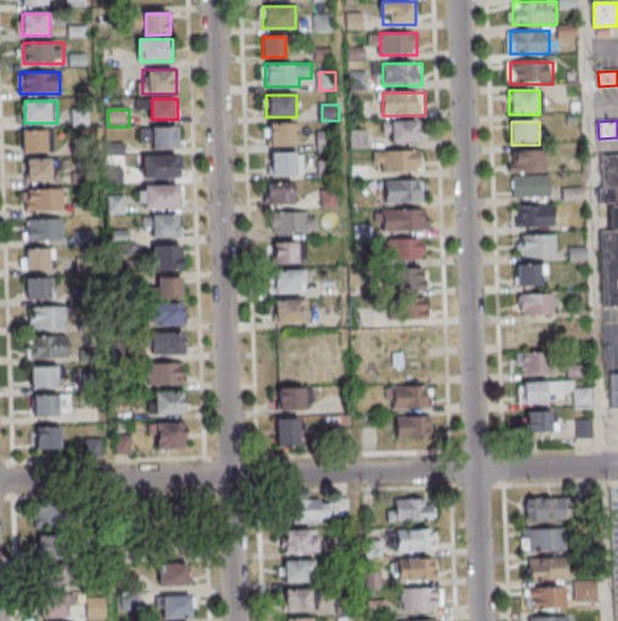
[(386,123),(386,144),(421,144),(421,123),(386,123)]
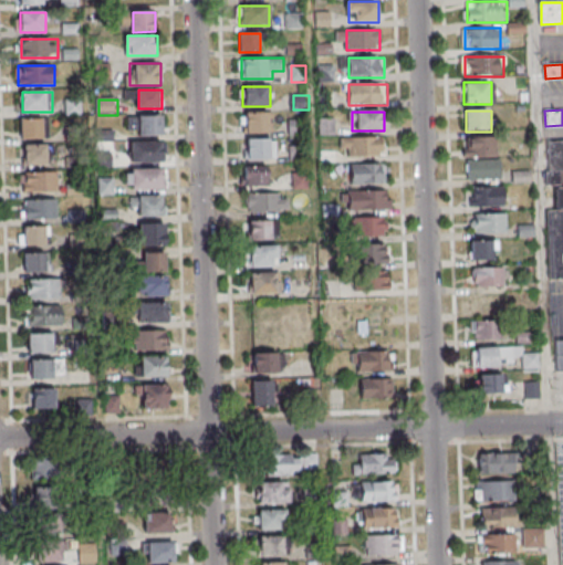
[(272,113),(244,113),(244,133),(272,133),(272,113)]
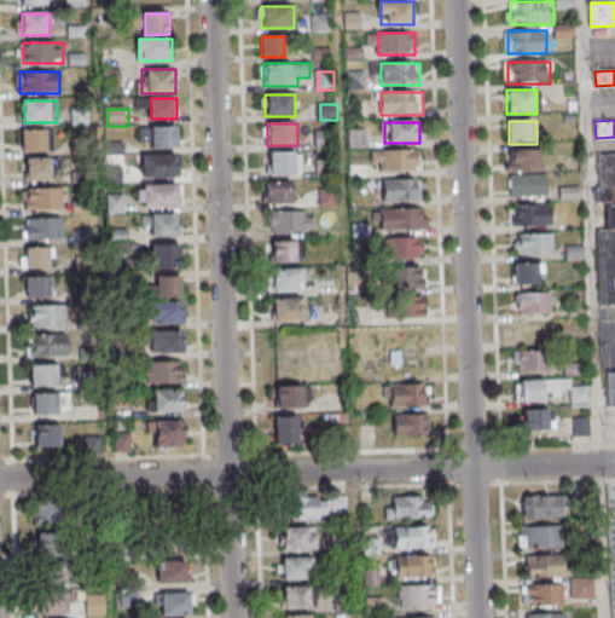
[(179,127),(152,127),(152,149),(179,149),(179,127)]
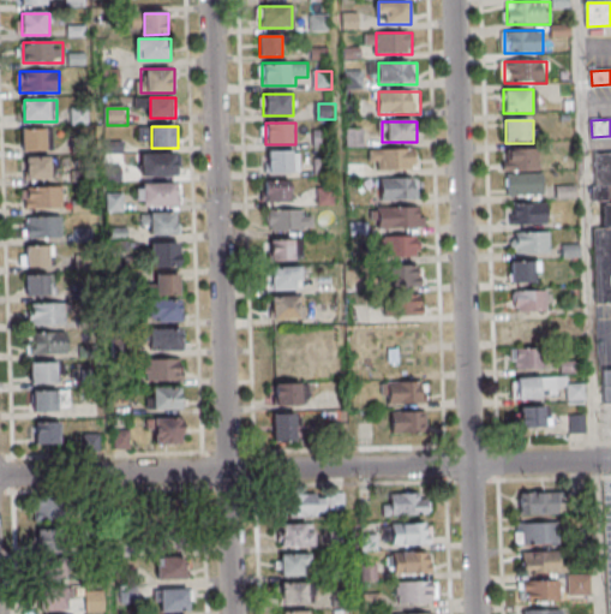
[(48,131),(24,131),(24,151),(48,151),(48,131)]
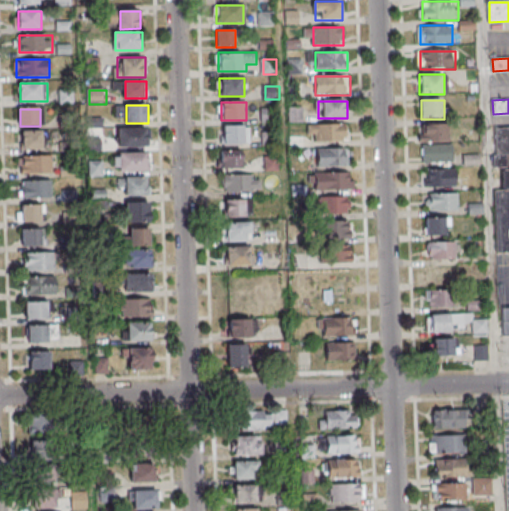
[(262,109),(262,123),(279,123),(279,109),(262,109)]
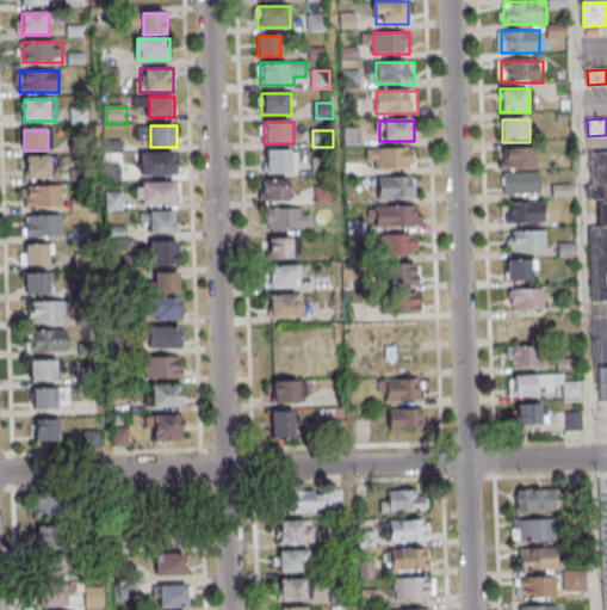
[(416,170),(416,149),(369,149),(369,170),(416,170)]
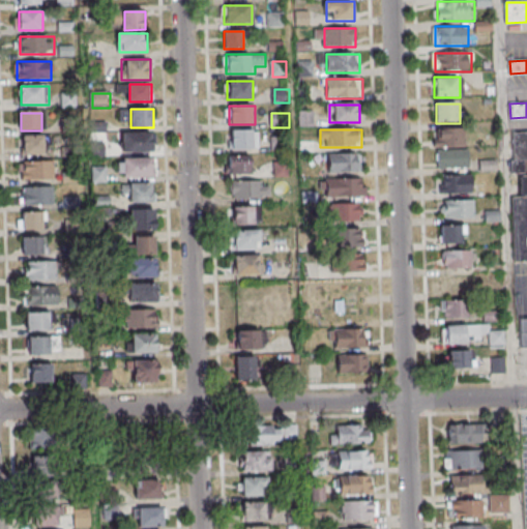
[(437,129),(437,147),(466,147),(466,129),(437,129)]
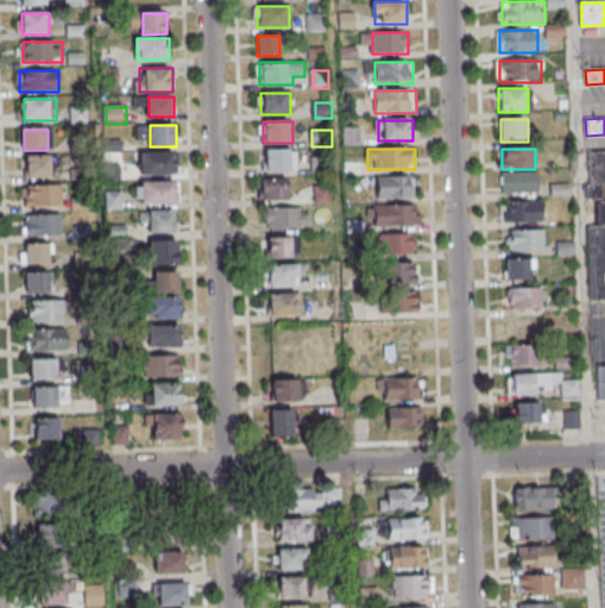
[(298,150),(264,150),(264,173),(298,173),(298,150)]
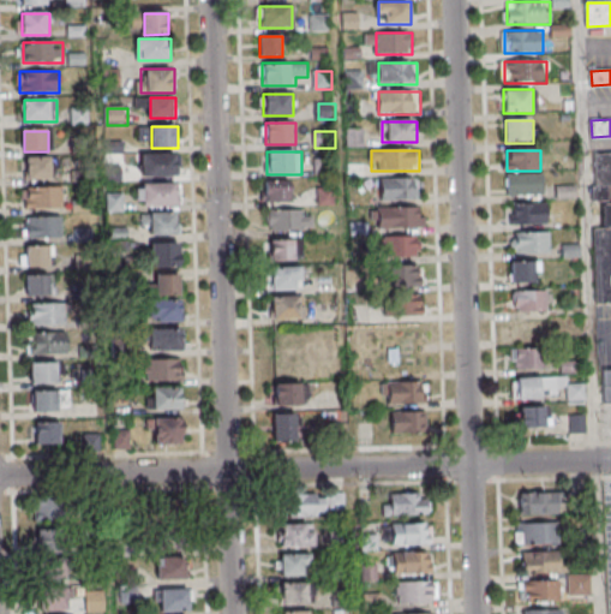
[(610,185),(593,186),(593,154),(610,153),(610,185)]
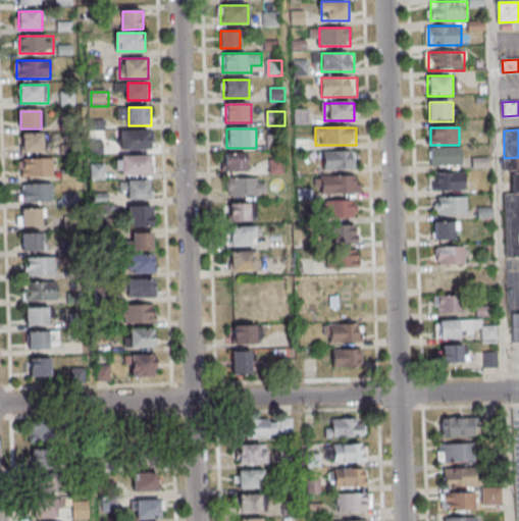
[(151,131),(122,131),(122,150),(151,150),(151,131)]
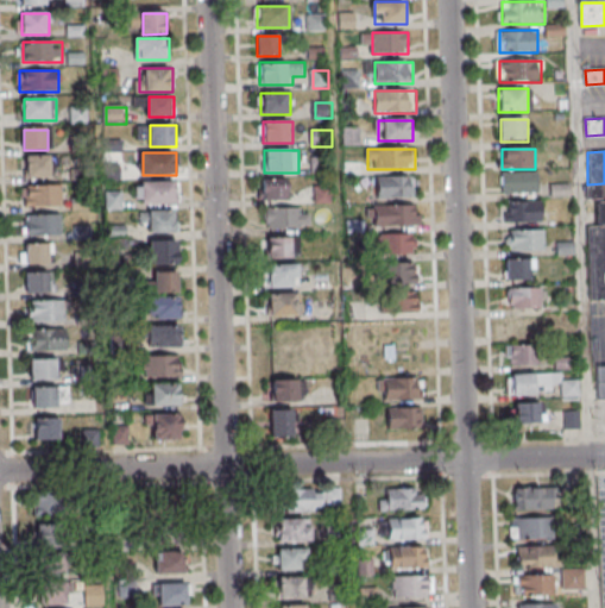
[(54,156),(24,156),(24,177),(54,177),(54,156)]
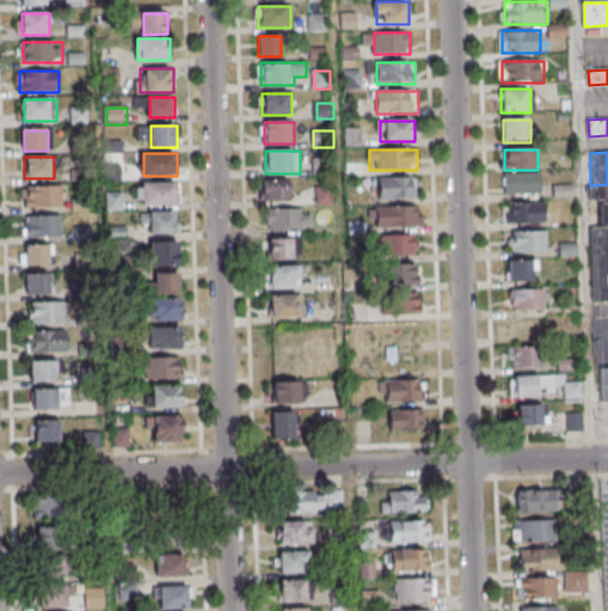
[(315,173),(331,172),(330,159),(315,159),(315,173)]
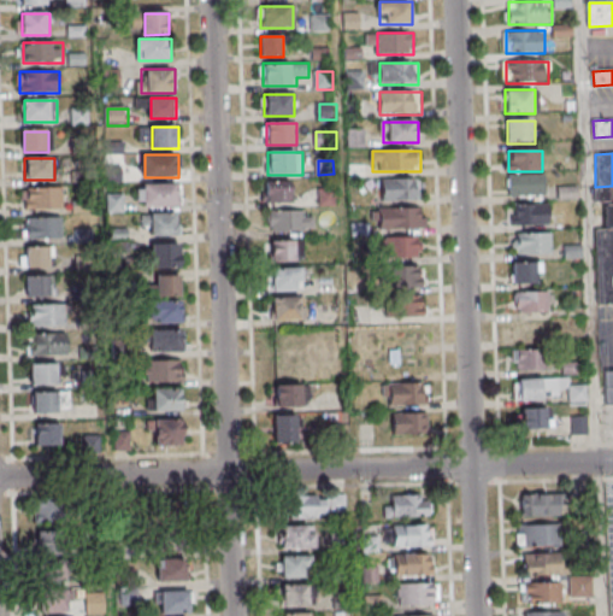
[(548,175),(512,175),(512,197),(548,197),(548,175)]
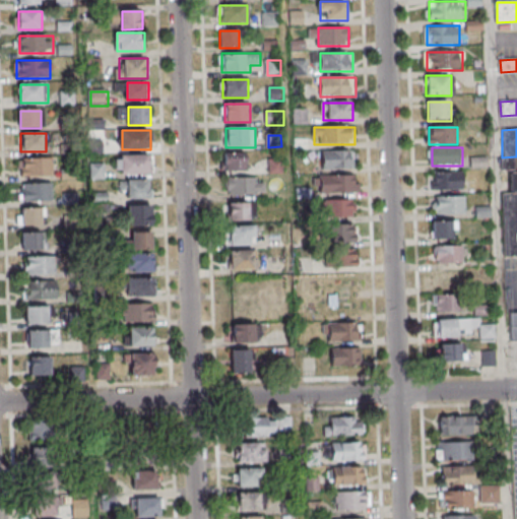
[(322,169),(356,169),(356,150),(322,150),(322,169)]
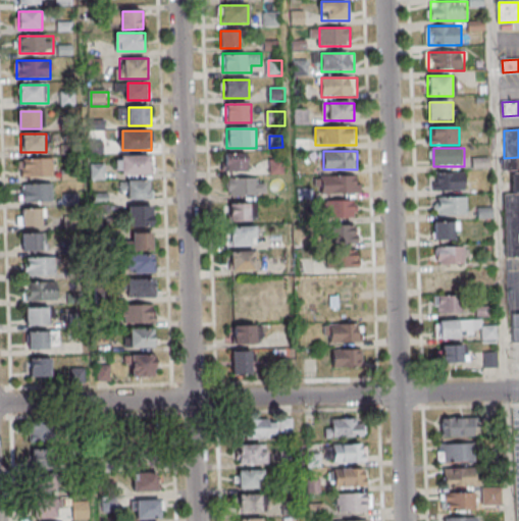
[(226,154),(226,172),(248,172),(248,154),(226,154)]
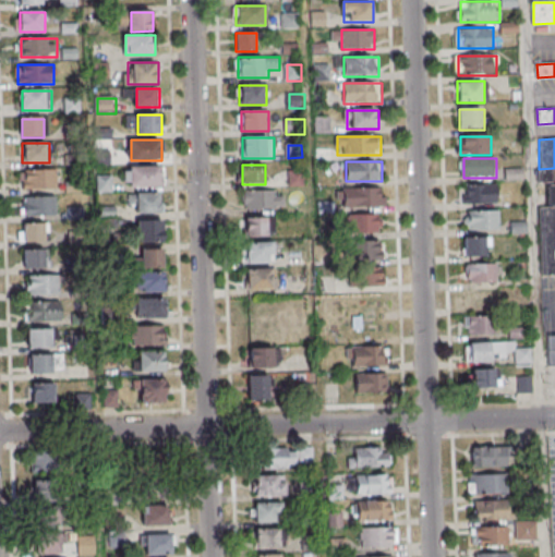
[(125,186),(165,186),(165,167),(125,167),(125,186)]
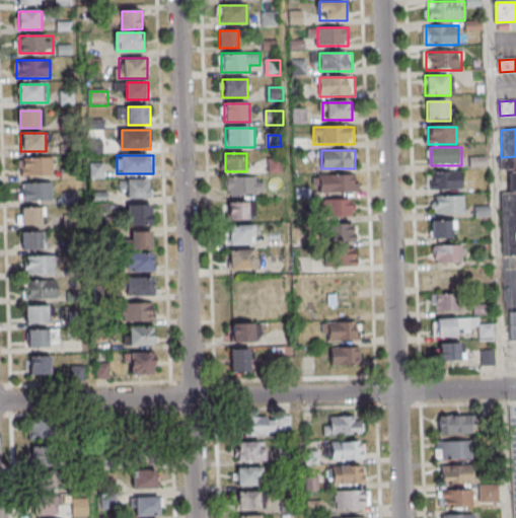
[(515,170),(510,171),(501,171),(501,157),(515,156),(515,170)]
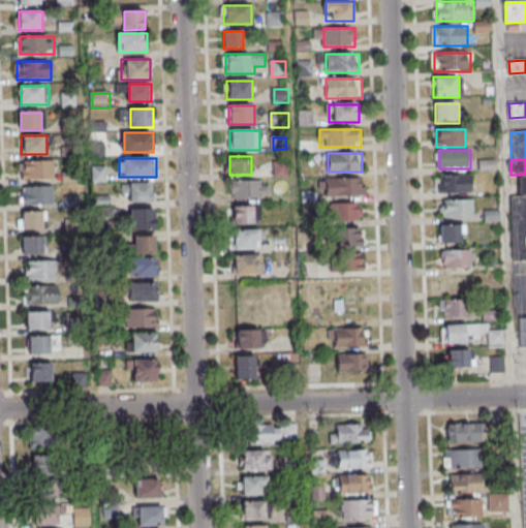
[(57,180),(57,161),(22,161),(22,180),(57,180)]
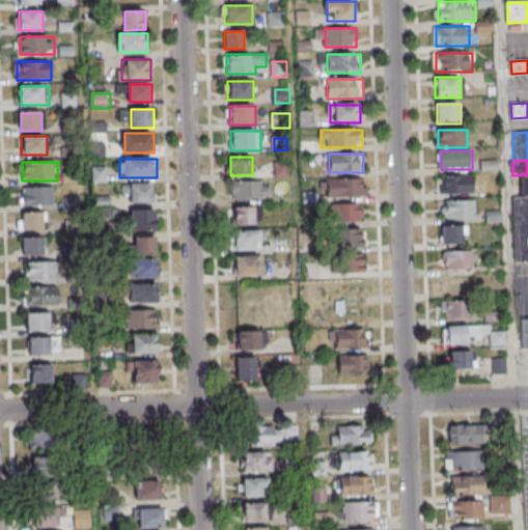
[(290,176),(290,164),(277,164),(277,176),(290,176)]
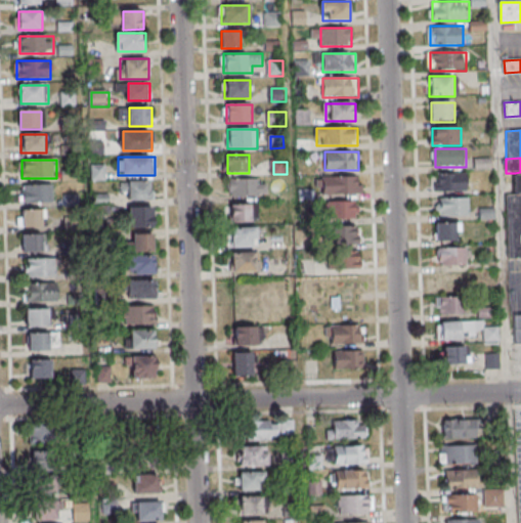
[(468,174),(435,174),(435,192),(468,192),(468,174)]
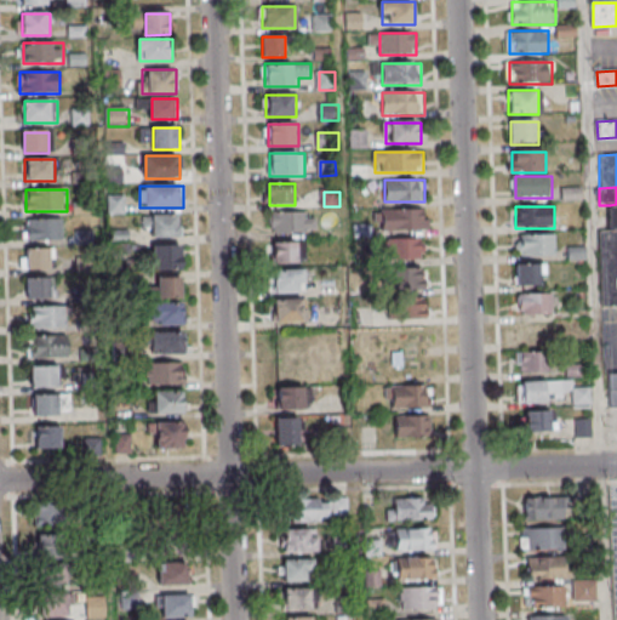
[(429,210),(378,210),(378,232),(429,231),(429,210)]
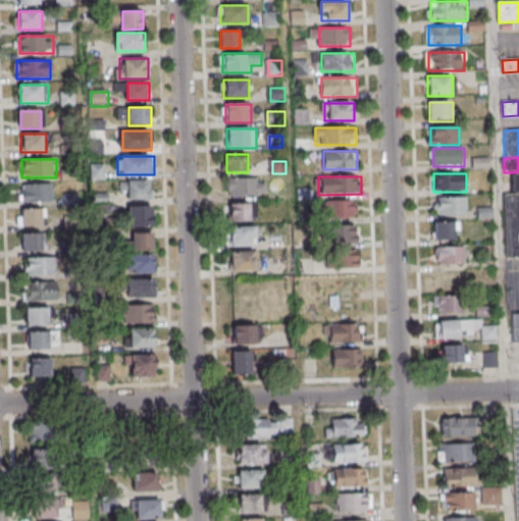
[(228,178),(228,196),(267,196),(267,178),(228,178)]
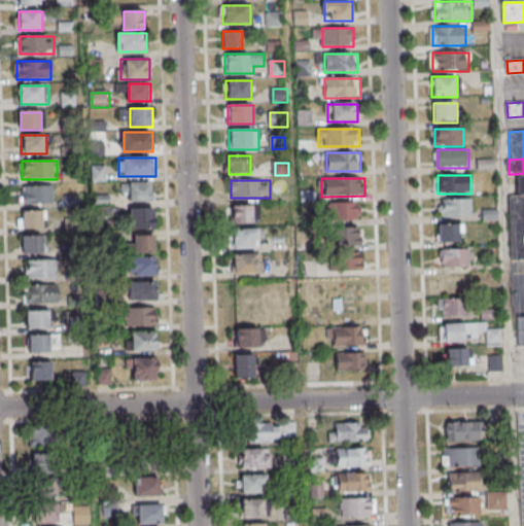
[(154,182),(130,182),(130,202),(154,202),(154,182)]
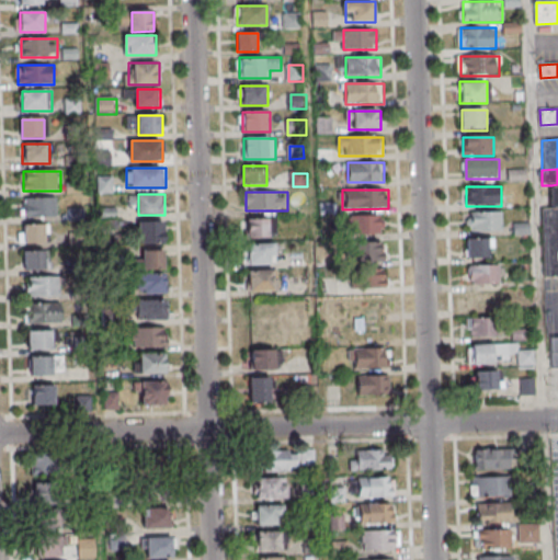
[(57,198),(25,198),(25,217),(57,217),(57,198)]
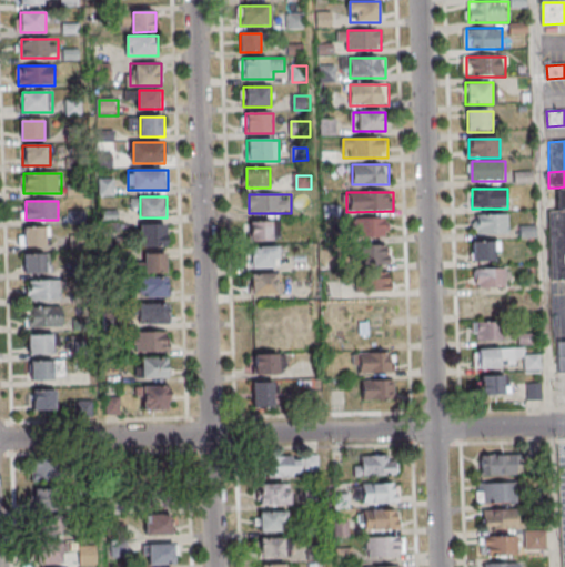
[(564,211),(558,212),(550,212),(551,281),(564,280),(564,211)]
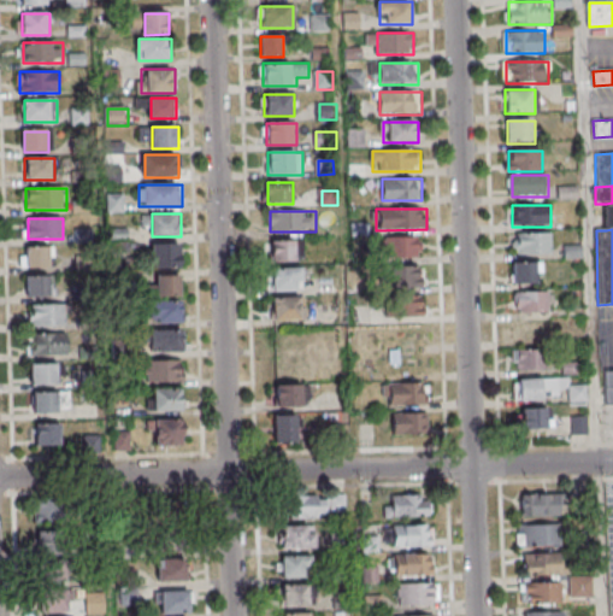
[(554,234),(516,234),(516,256),(554,256),(554,234)]
